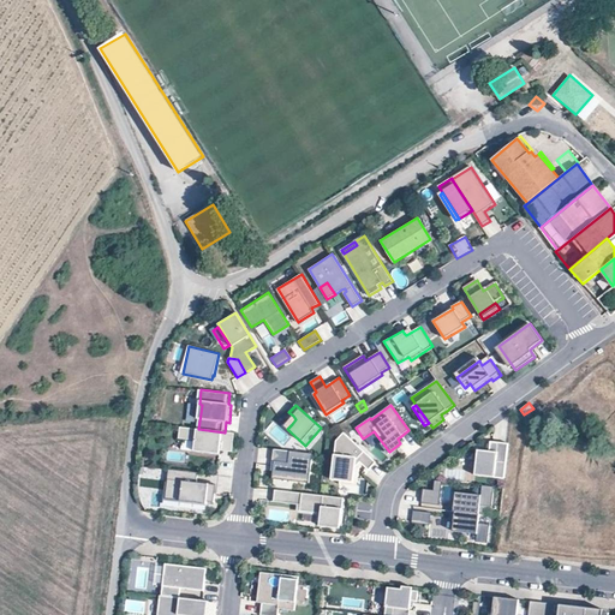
[(234,452),(237,434),(225,433),(198,429),(183,427),(181,439),(197,440),(196,451),(222,454),(222,451),(234,452)]
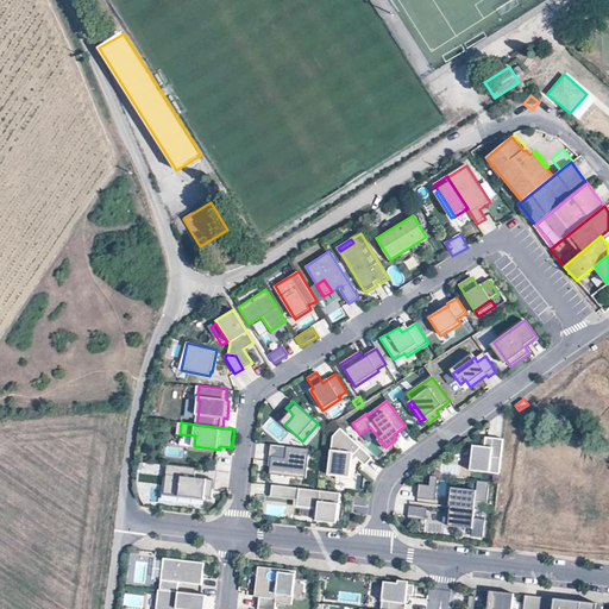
[(372,458),(340,428),(332,437),(327,477),(336,477),(345,478),(351,475),(352,463),(357,458),(359,460),(365,466),(372,458)]
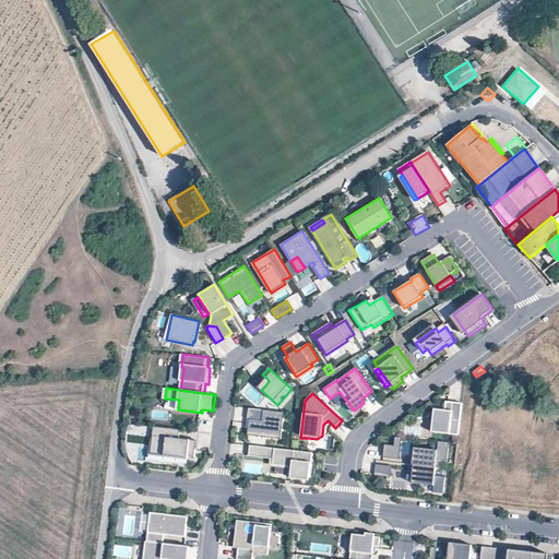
[(458,435),(461,403),(444,401),(443,409),(433,408),(430,431),(458,435)]
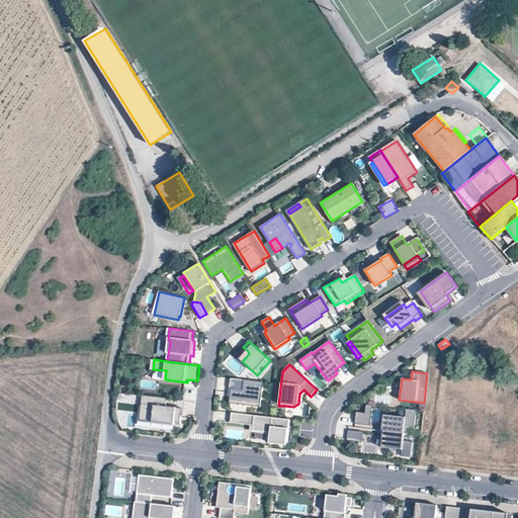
[(260,408),(263,382),(230,378),(229,389),(231,389),(229,404),(260,408)]
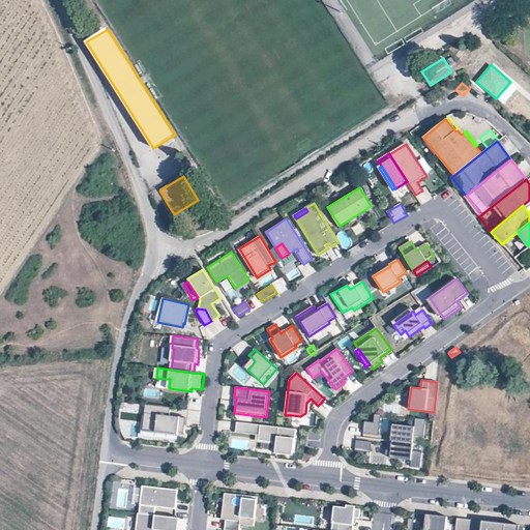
[(307,420),(308,405),(313,401),(311,399),(306,403),(305,413),(300,416),(292,415),(292,419),(307,420)]
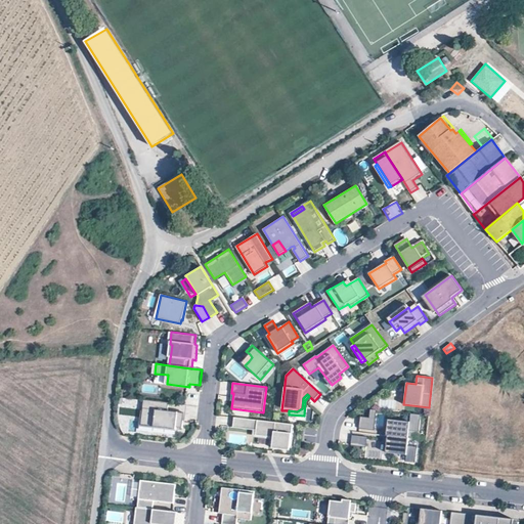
[(182,420),(183,412),(167,410),(164,409),(165,401),(142,399),(141,409),(140,419),(154,421),(153,426),(175,429),(175,427),(181,427),(182,420)]
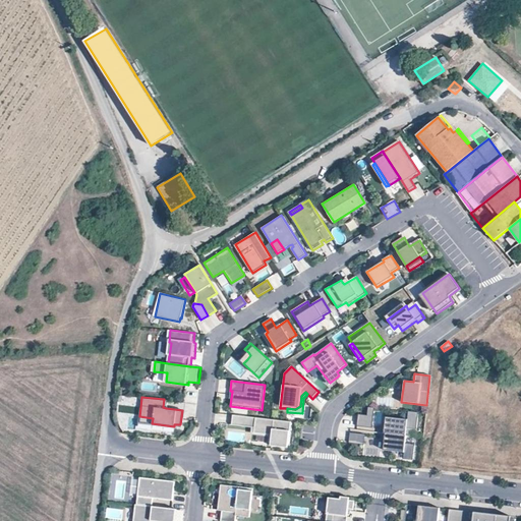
[(139,416),(140,407),(138,407),(136,421),(152,423),(153,418),(139,416)]
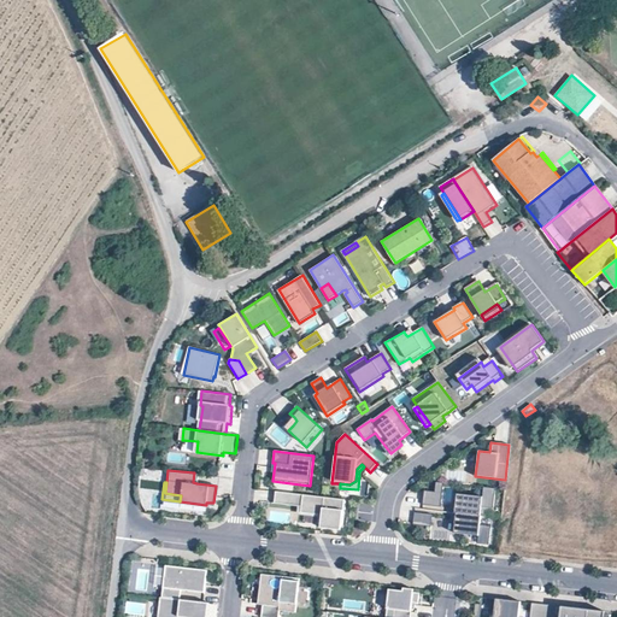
[(440,506),(442,482),(435,482),(435,488),(424,487),(422,505),(440,506)]
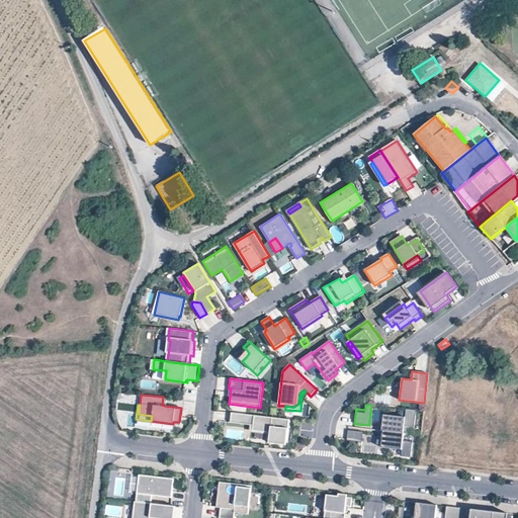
[(403,433),(403,425),(413,426),(415,410),(406,409),(405,417),(383,415),(381,430),(382,431),(403,433)]
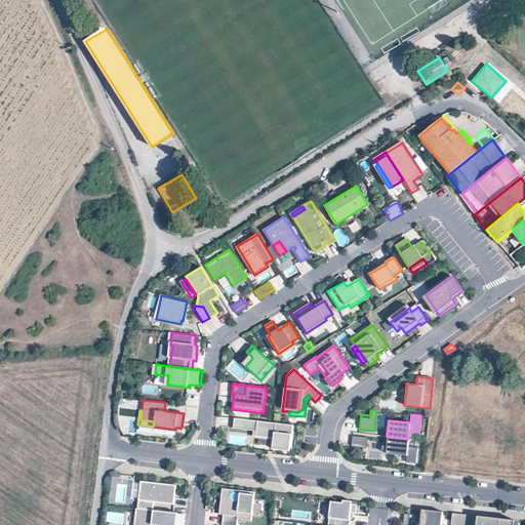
[(292,449),(295,426),(237,418),(236,429),(259,432),(258,437),(277,439),(283,440),(282,448),(292,449)]
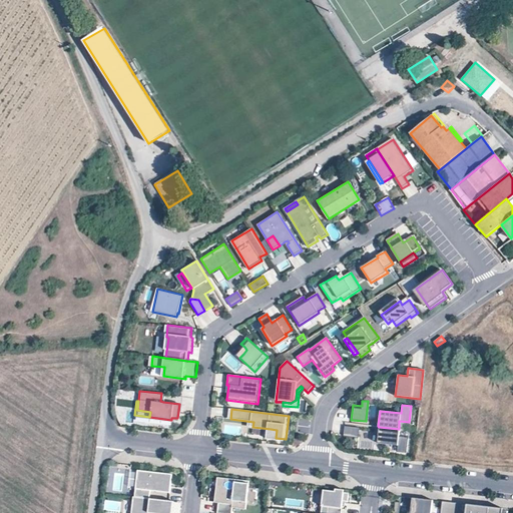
[(358,438),(359,428),(344,426),(343,436),(358,438)]
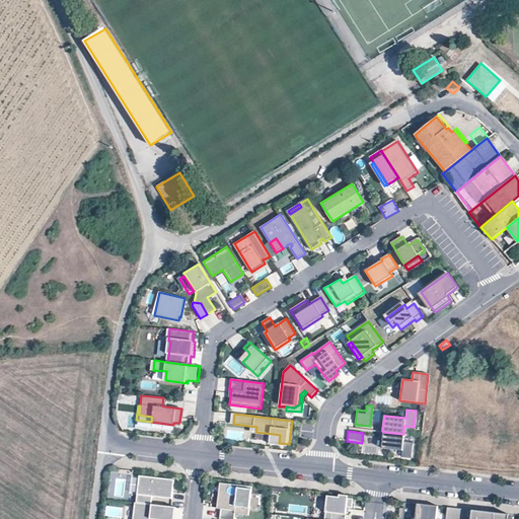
[(403,434),(383,432),(381,448),(401,451),(400,457),(411,458),(413,442),(402,441),(403,434)]
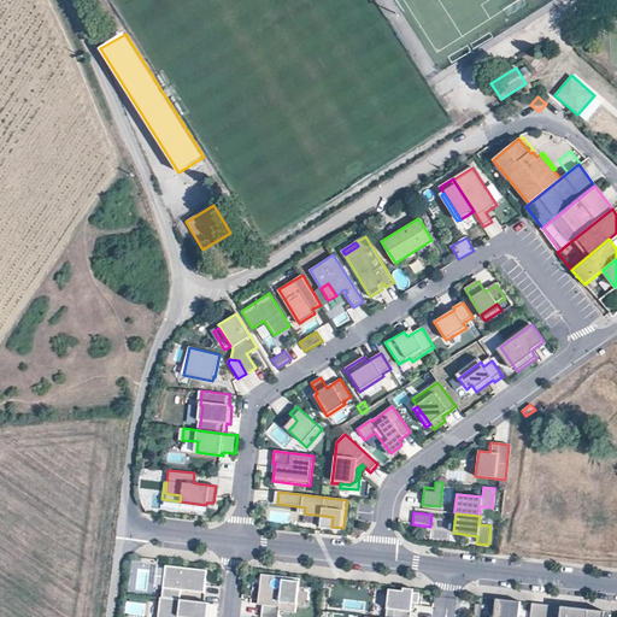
[(331,527),(333,517),(325,516),(324,528),(344,530),(344,528),(331,527)]
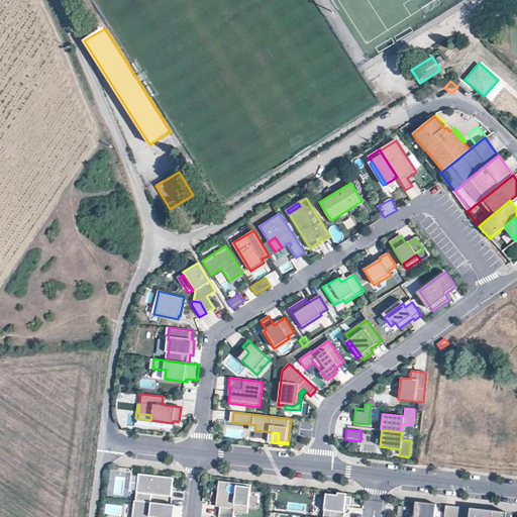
[(172,497),(174,478),(138,474),(138,476),(136,493),(135,501),(150,503),(151,494),(151,491),(156,492),(156,495),(172,497)]
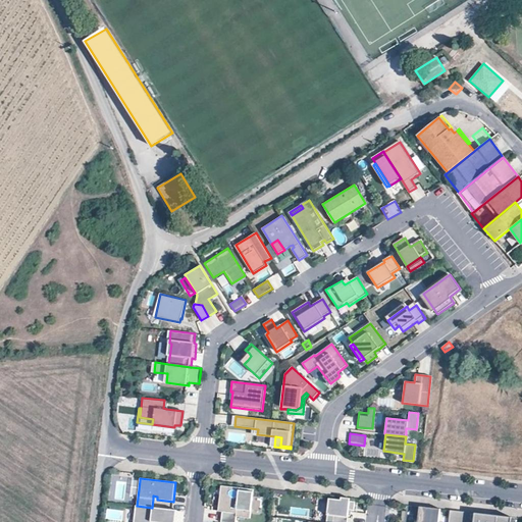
[(138,498),(140,480),(131,479),(128,497),(138,498)]
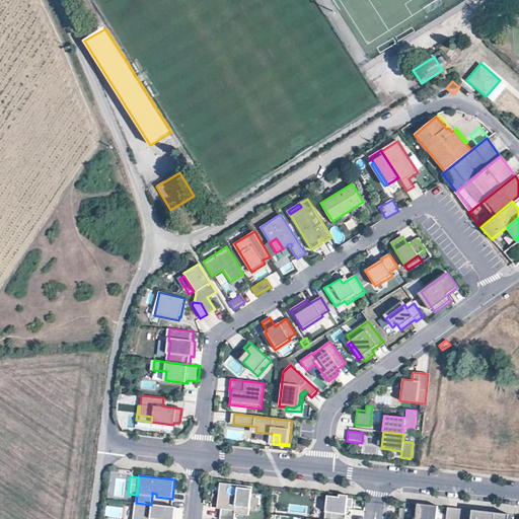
[(219,507),(217,518),(232,518),(233,513),(247,515),(250,487),(219,484),(216,507),(219,507)]
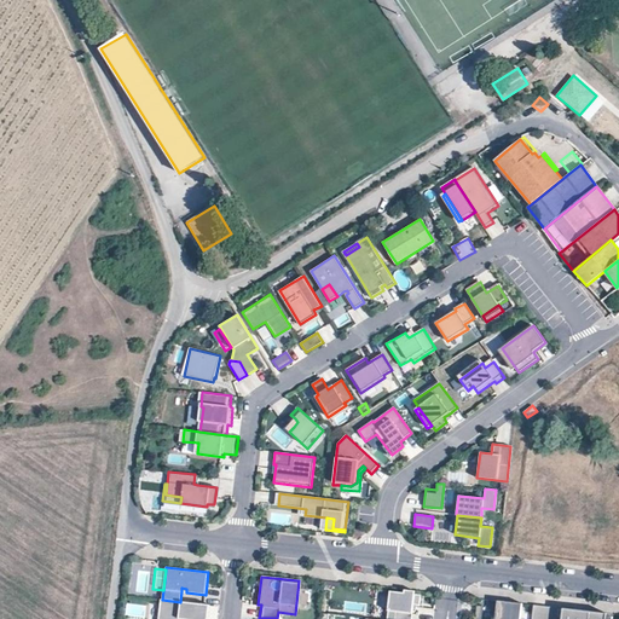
[(420,606),(421,595),(391,591),(387,618),(411,618),(414,605),(420,606)]
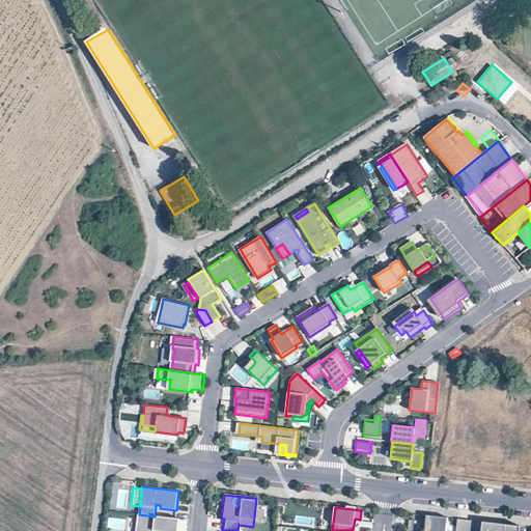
[(410,520),(411,513),(397,511),(395,529),(409,530),(410,520)]
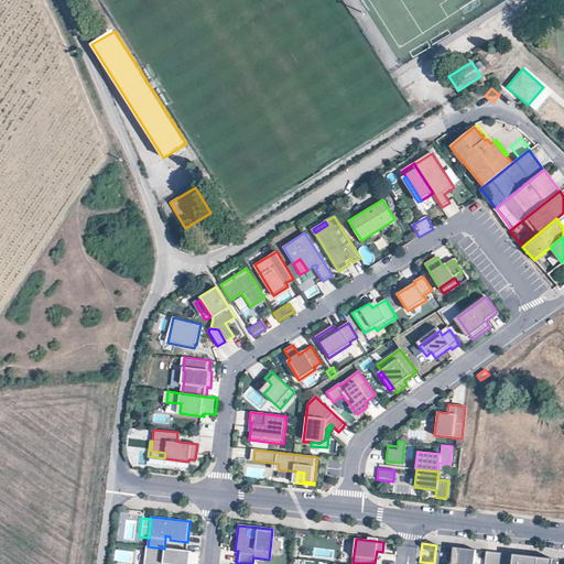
[(183,563),(185,551),(164,549),(148,546),(147,546),(143,563),(183,563)]
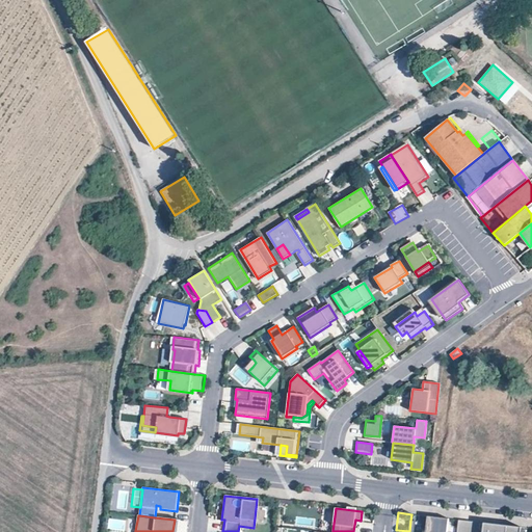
[(447,531),(450,519),(428,516),(426,531),(447,531)]
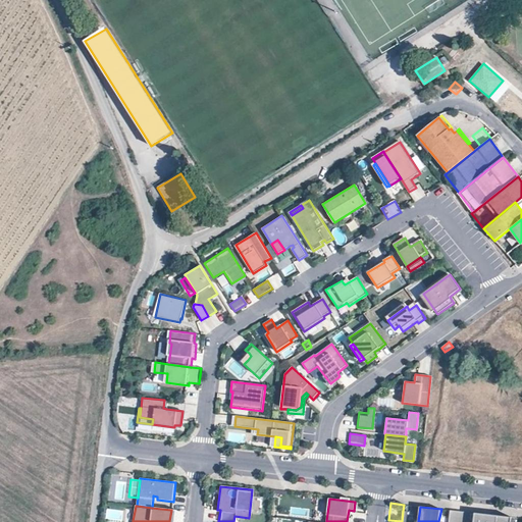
[(177,521),(179,511),(171,510),(169,521),(177,521)]
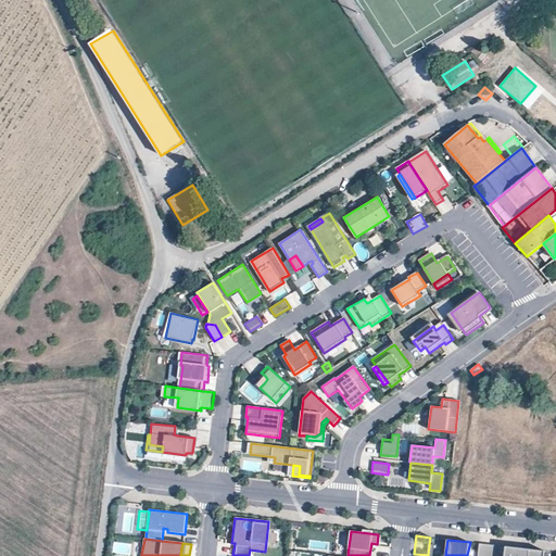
[(545,555),(546,553),(546,552),(480,543),(478,555),(545,555)]
